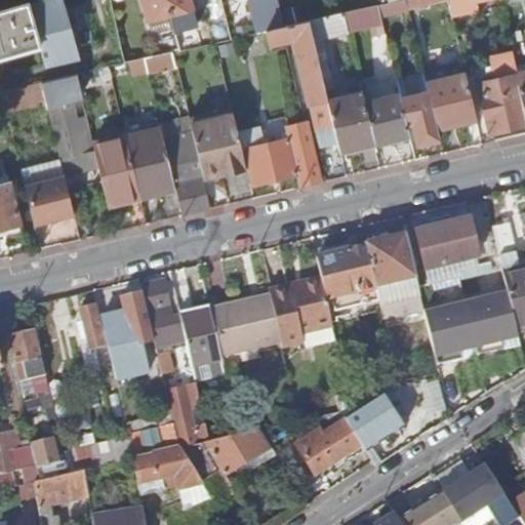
[(0,56),(38,45),(43,59),(76,51),(62,0),(37,0),(0,10),(0,56)]
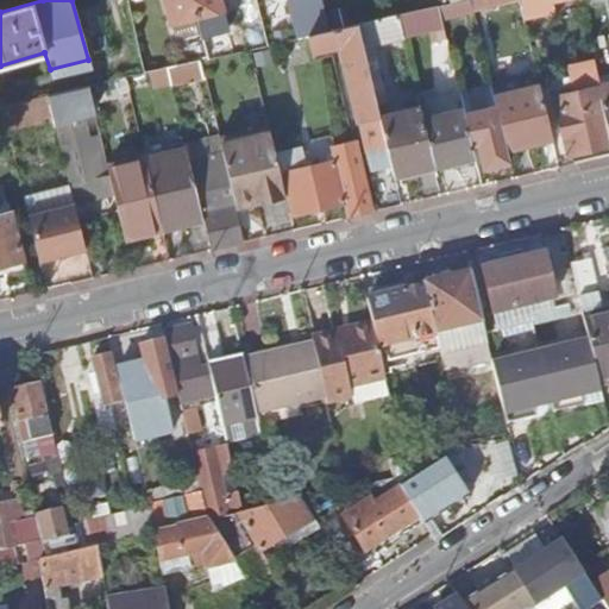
[(196,18),(223,12),(218,0),(164,0),(171,25),(196,18)]
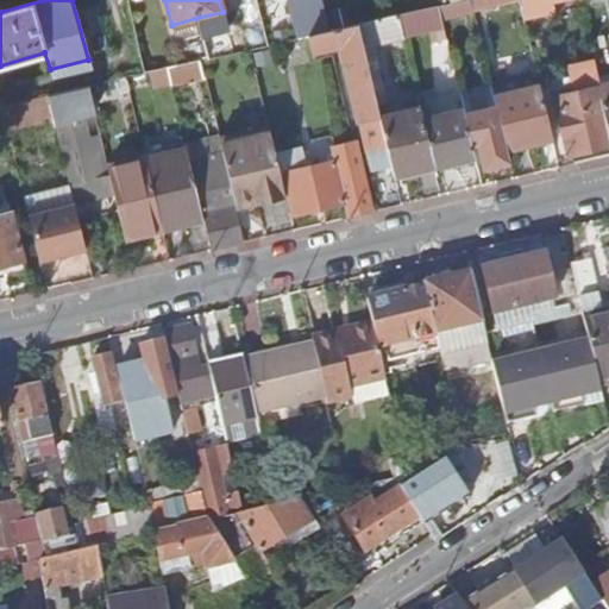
[(308,36),(330,31),(321,0),(289,0),(301,38),(308,36)]
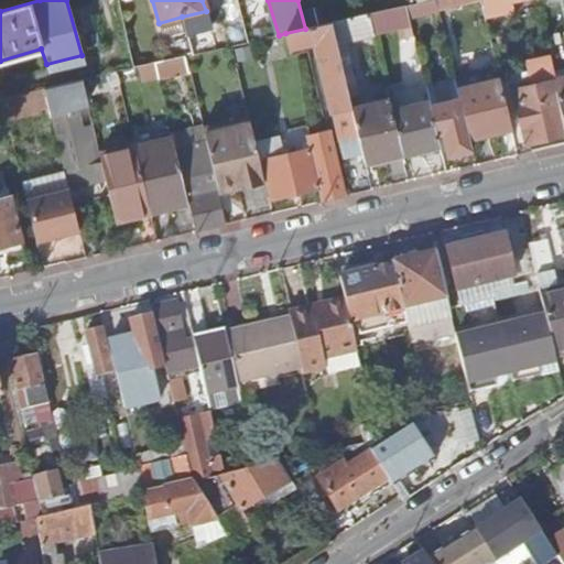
[(438,12),(435,0),(430,0),(412,4),(407,6),(410,19),(438,12)]
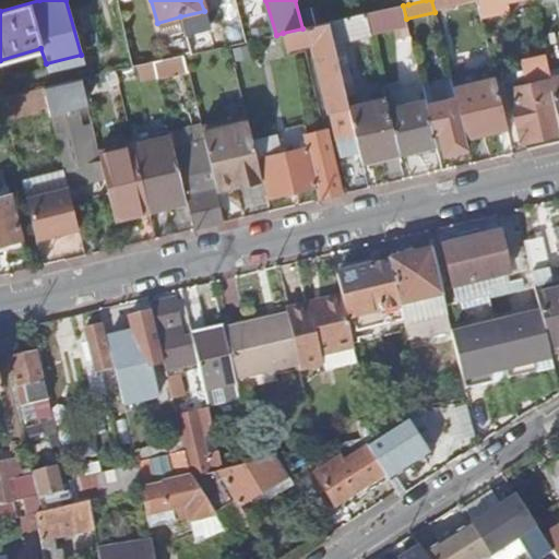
[(476,0),(480,19),(511,10),(508,1),(511,0),(476,0)]
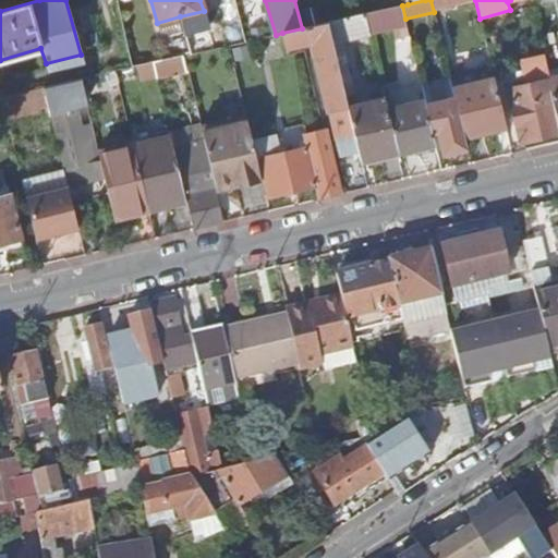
[(230,45),(235,44),(225,5),(204,11),(180,16),(190,53),(230,45)]
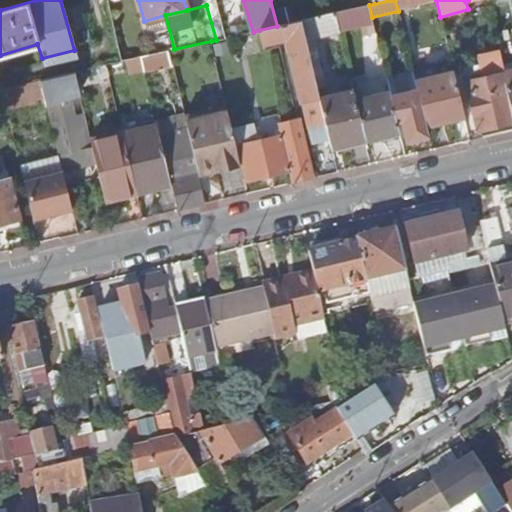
[(372,17),(369,5),(335,13),(340,33),(373,25),(372,17)]
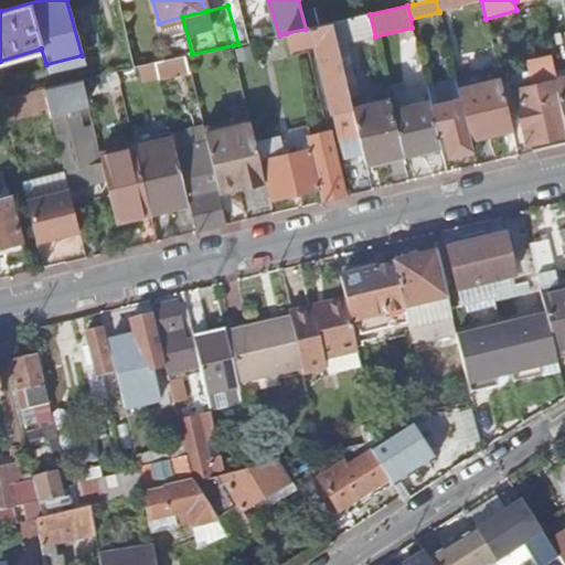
[(375,36),(370,14),(331,23),(337,44),(375,36)]
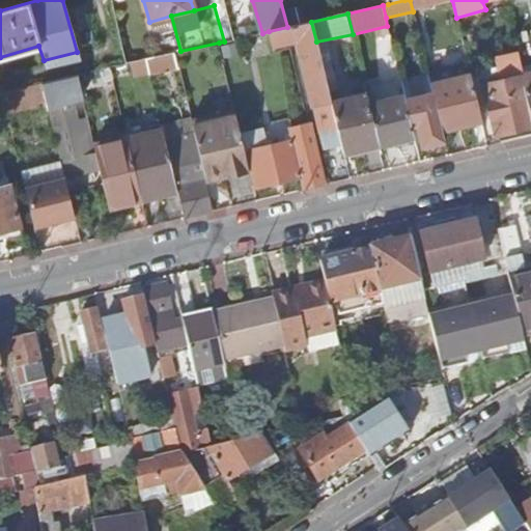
[(316,42),(311,22),(287,27),(269,31),(271,40),(275,39),(277,47),(296,43),(314,119),(334,115),(331,103),(316,42)]
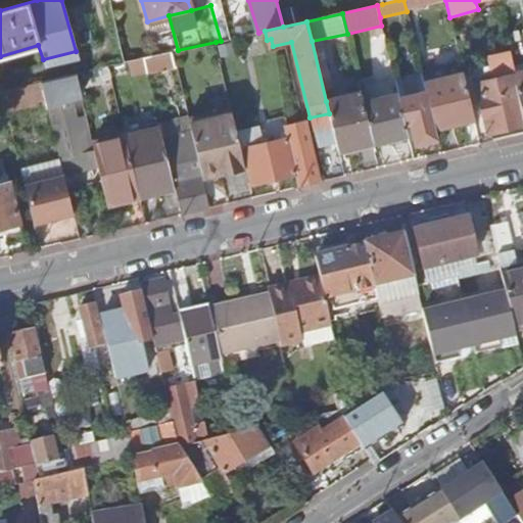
[(76,51),(43,59),(45,67),(78,59),(76,51)]
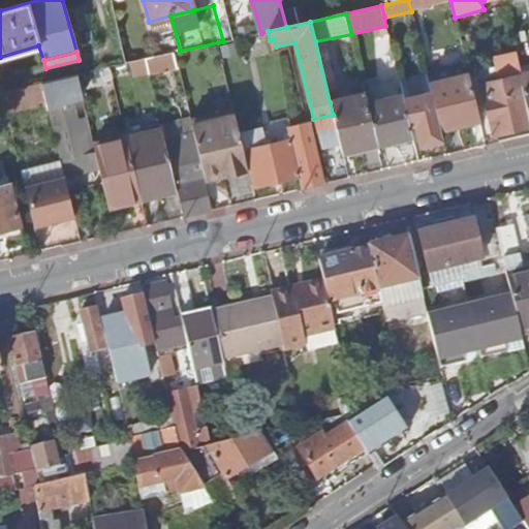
[(172,98),(162,57),(146,61),(156,102),(172,98)]
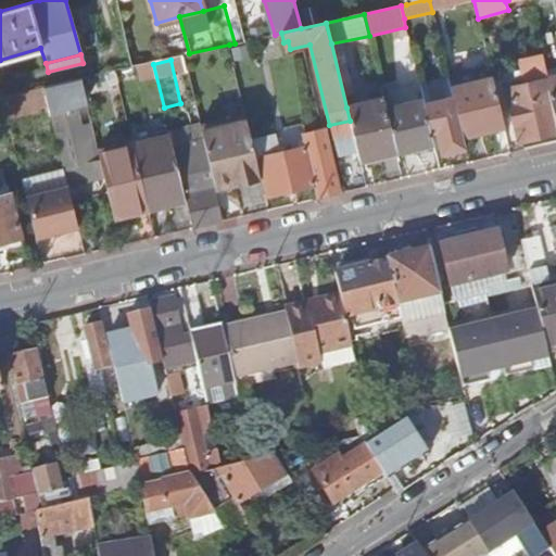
[(504,127),(490,68),(447,78),(453,98),(462,137),(504,127)]
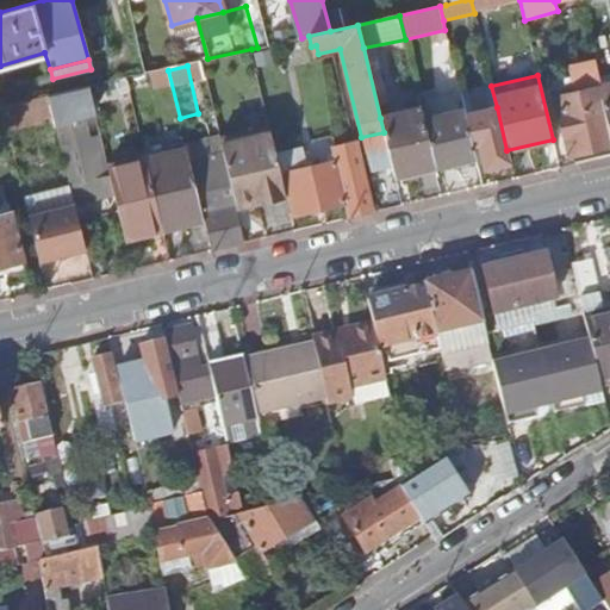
[(48,93),(51,112),(69,185),(74,203),(114,193),(109,172),(107,166),(100,135),(86,138),(80,114),(94,112),(88,85),(48,93)]
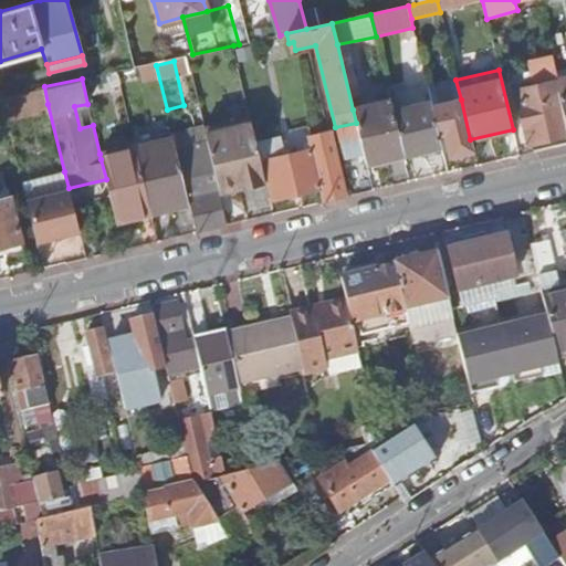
[(430,102),(431,107),(461,100),(456,80),(426,86),(430,102)]
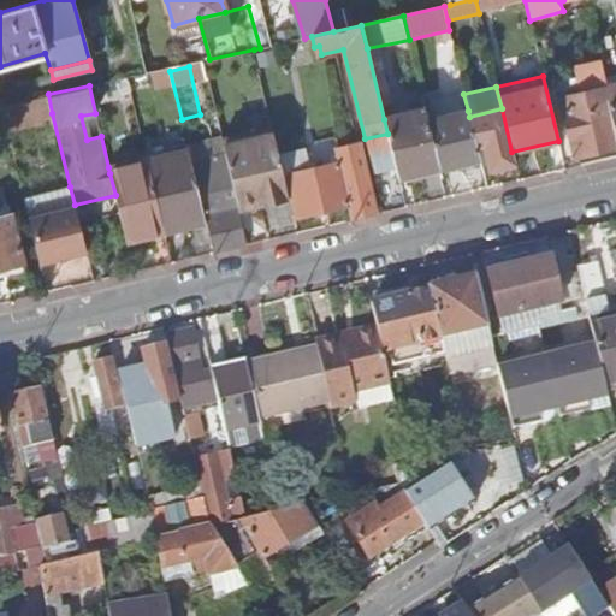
[(615,148),(615,138),(608,105),(604,89),(560,100),(574,159),(615,148)]
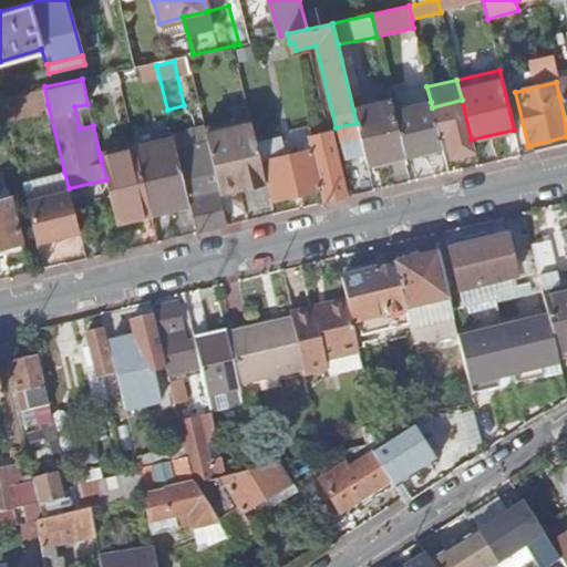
[(1,96),(6,114),(48,104),(44,86),(1,96)]
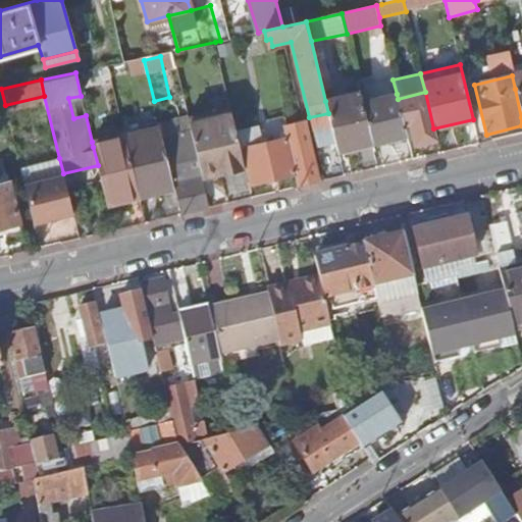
[(433,128),(425,92),(398,99),(404,125),(410,124),(415,145),(436,141),(433,128)]
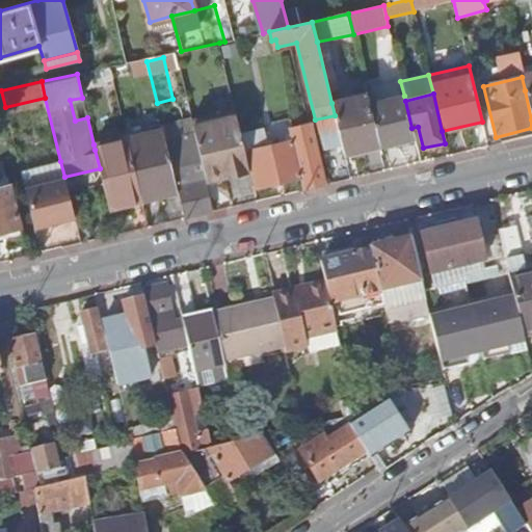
[(367,95),(331,103),(335,115),(344,155),(379,145),(369,105),(367,95)]
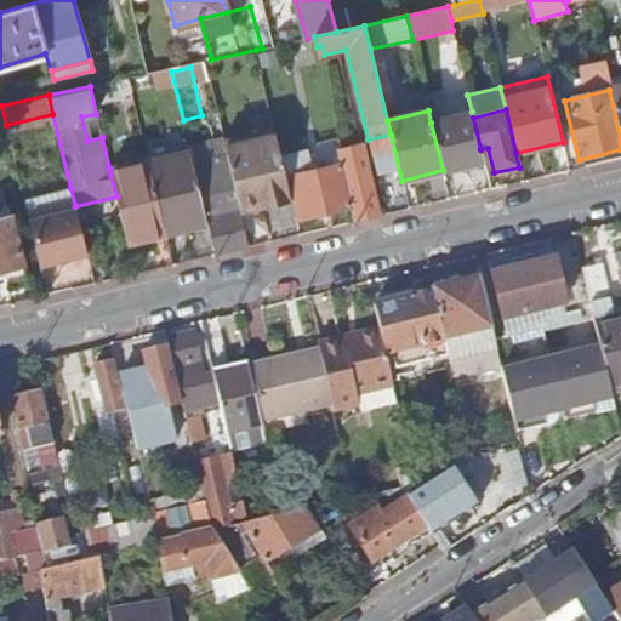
[(480,149),(473,118),(472,112),(431,123),(443,170),(443,171),(483,161),(480,149)]
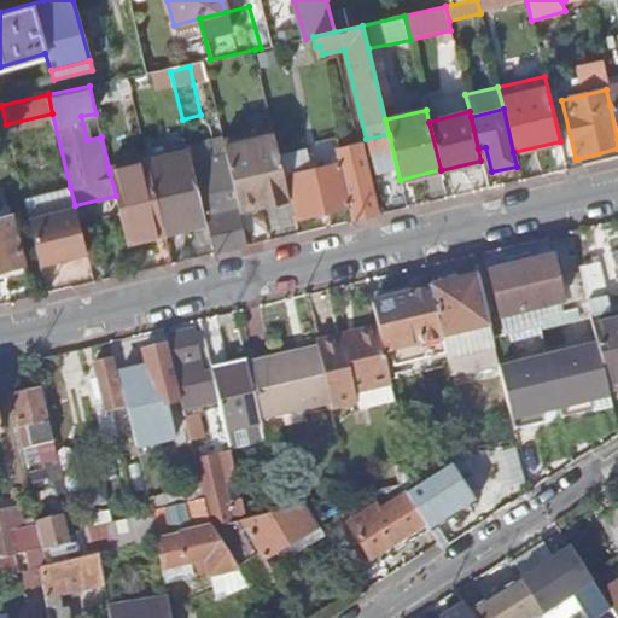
[(280,159),(274,130),(222,141),(237,202),(239,213),(260,209),(258,202),(289,194),(285,179),(280,159)]
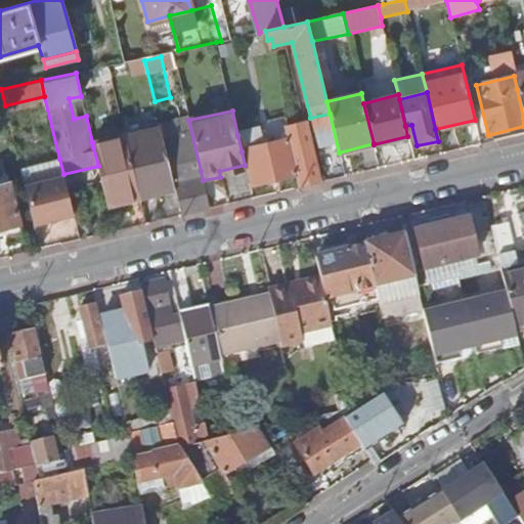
[(299,188),(319,183),(305,123),(286,127),(288,140),(263,146),(259,129),(237,135),(242,151),(244,151),(253,187),(297,177),(299,188)]
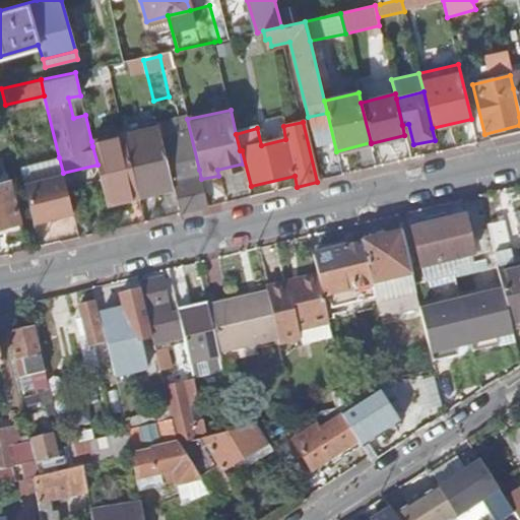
[(160,138),(158,129),(124,137),(125,139),(138,196),(173,189),(160,138)]
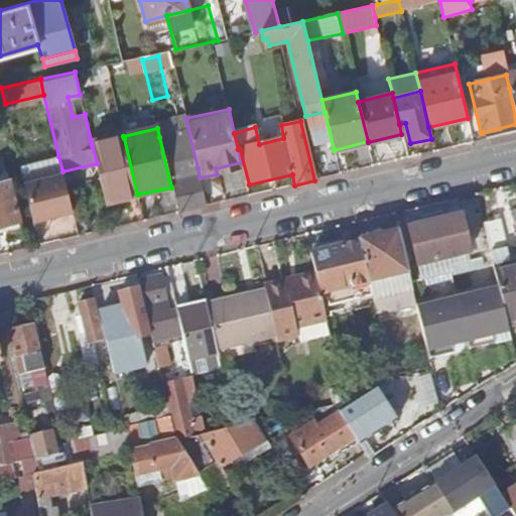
[(200,177),(198,168),(191,170),(192,176),(187,177),(177,133),(159,137),(171,187),(177,214),(207,207),(200,177)]
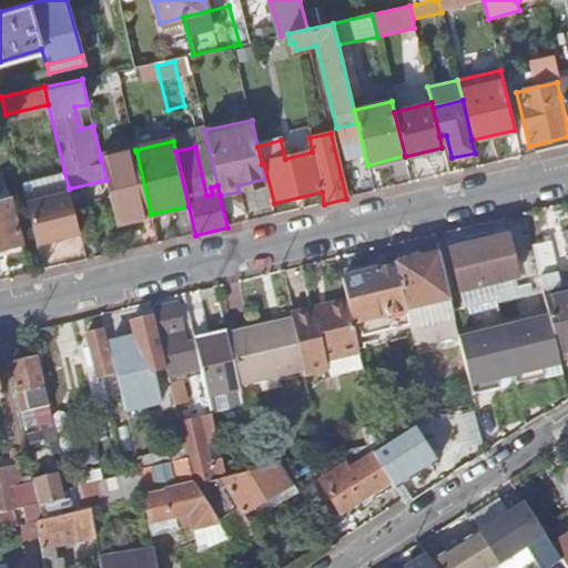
[(135,148),(100,154),(101,160),(137,152),(135,150),(135,148)]
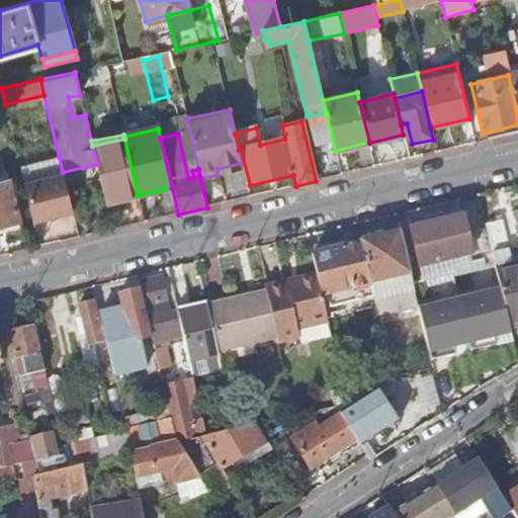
[(138,195),(124,139),(92,146),(97,164),(106,203),(138,195)]
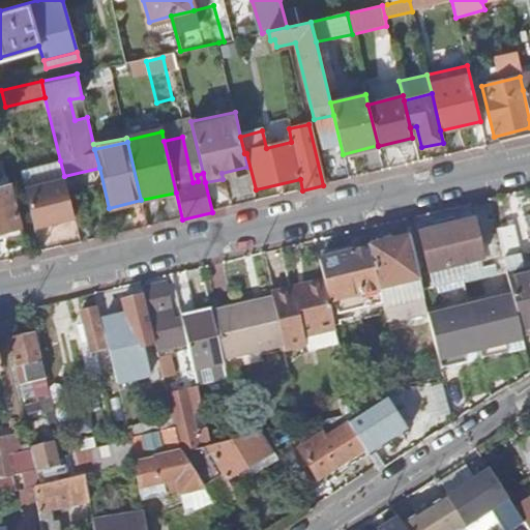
[(21,171),(25,188),(64,177),(64,176),(60,160),(21,171)]
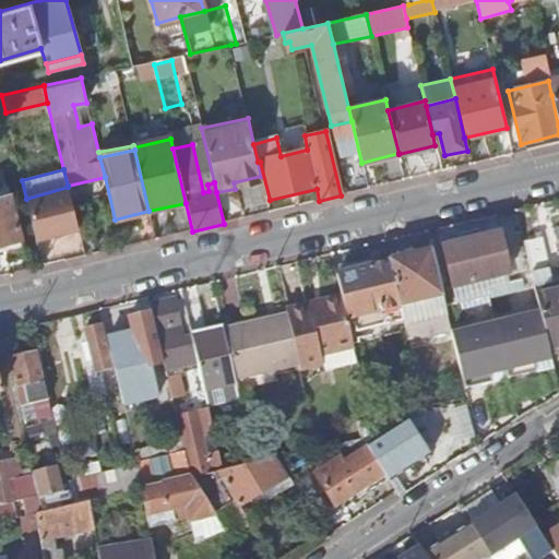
[(262,182),(261,176),(234,182),(235,189),(262,182)]
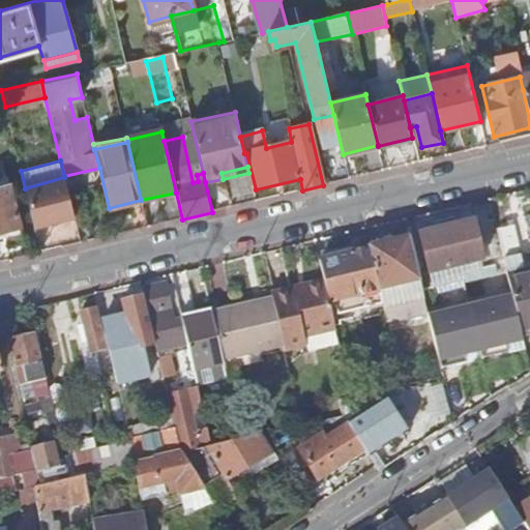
[(64,177),(25,188),(34,227),(74,216),(64,177)]
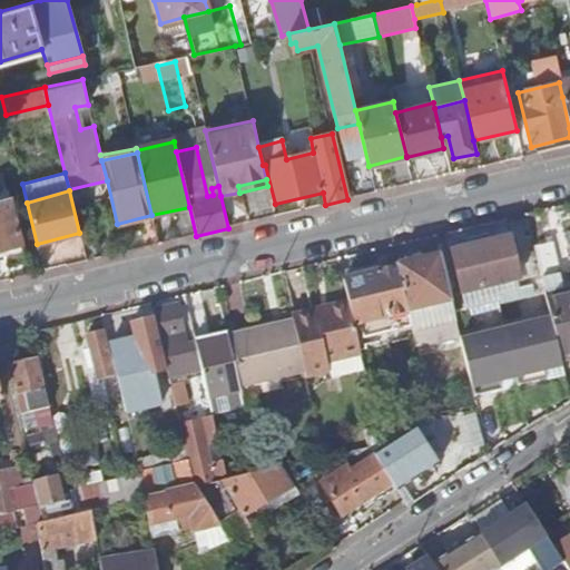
[(11,197),(0,199),(0,247),(22,243),(11,197)]
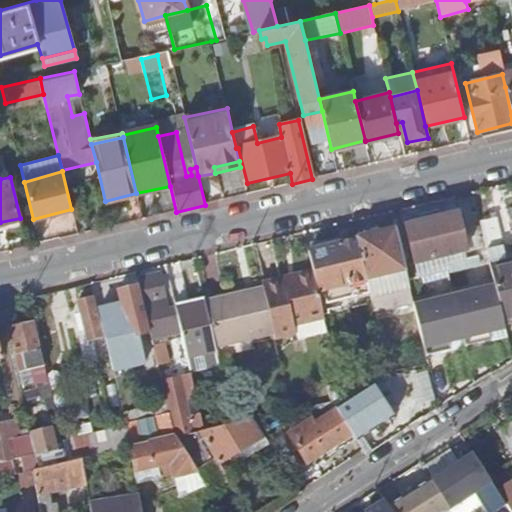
[(137,196),(136,193),(105,201),(105,205),(137,196)]
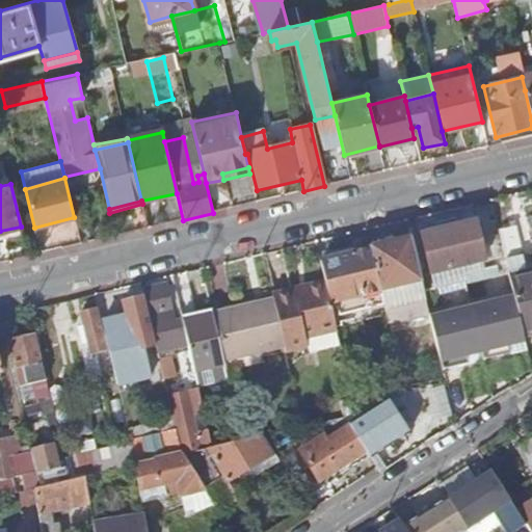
[(484,260),(474,221),(421,234),(430,272),(484,260)]
